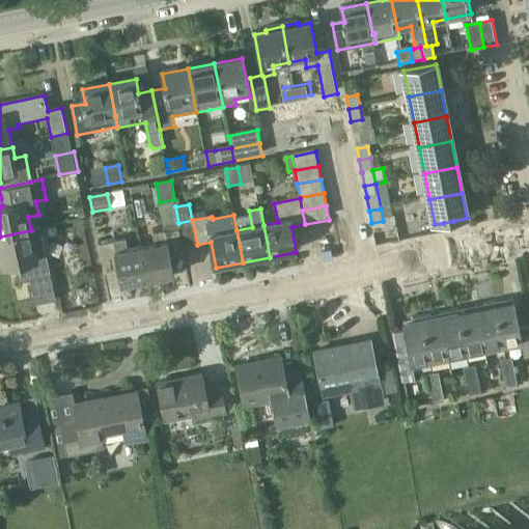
[(184,247),(197,245),(192,220),(178,223),(181,229),(184,247)]
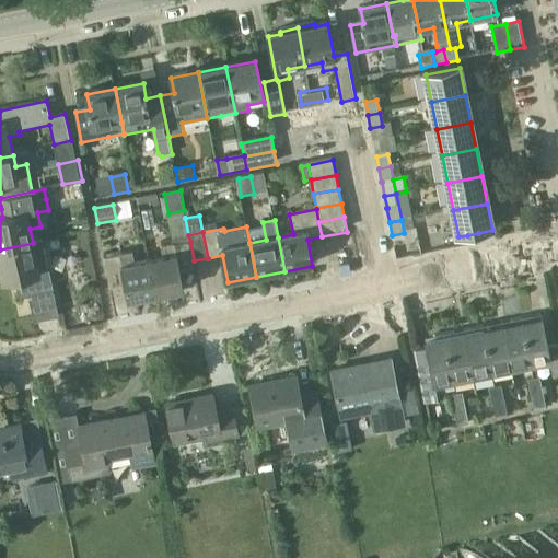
[(478,233),(467,235),(468,244),(480,241),(478,233)]
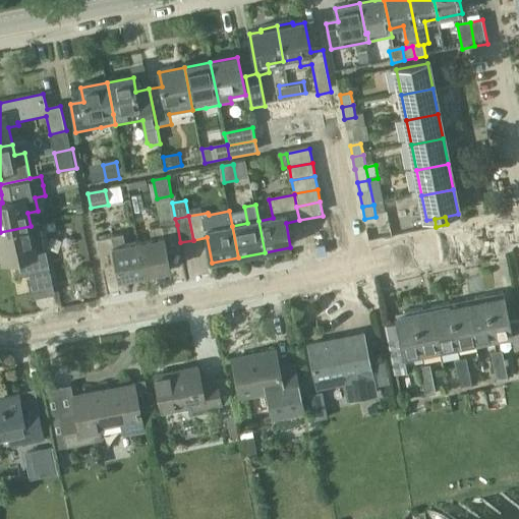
[(152,240),(138,243),(146,276),(170,271),(168,257),(182,254),(180,242),(177,225),(150,230),(152,240)]
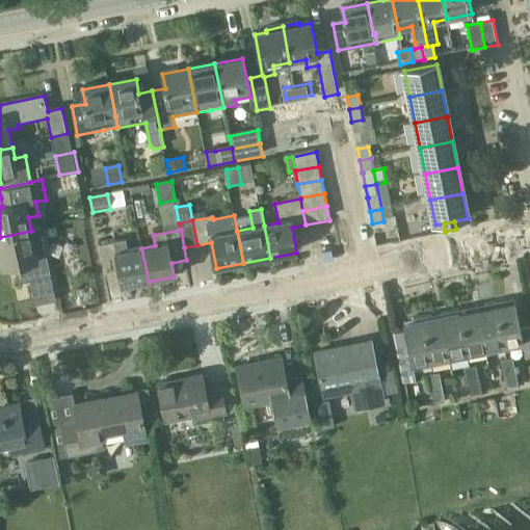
[(34,244),(31,231),(0,237),(0,250),(3,267),(16,265),(19,282),(28,280),(30,286),(51,282),(46,257),(47,256),(44,242),(34,244)]
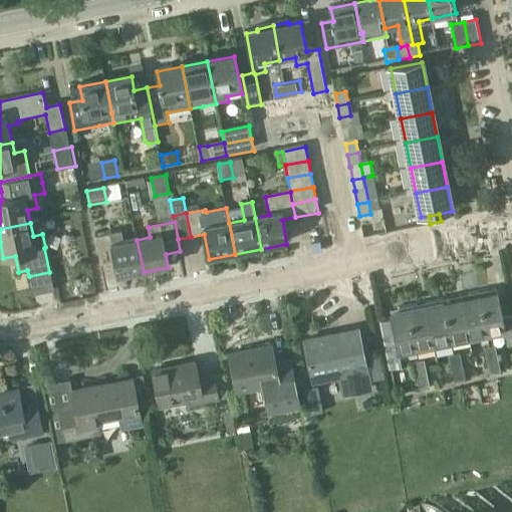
[(118,276),(144,272),(137,240),(124,242),(122,232),(96,237),(101,265),(115,262),(118,276)]
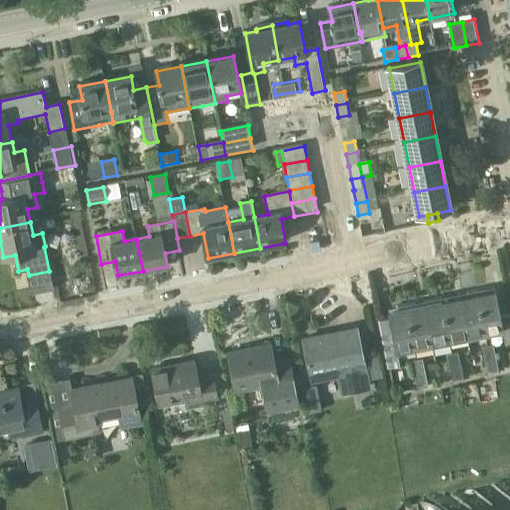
[(496,292),(478,296),(486,335),(503,332),(506,346),(509,345),(509,316),(501,318),(496,292)]
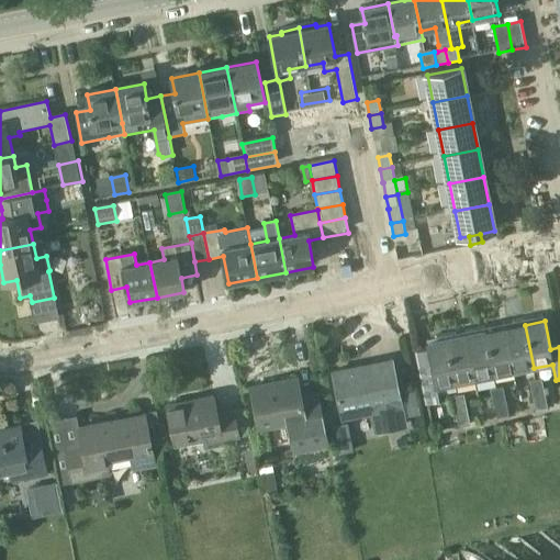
[(514,372),(534,368),(525,325),(505,328),(514,372)]
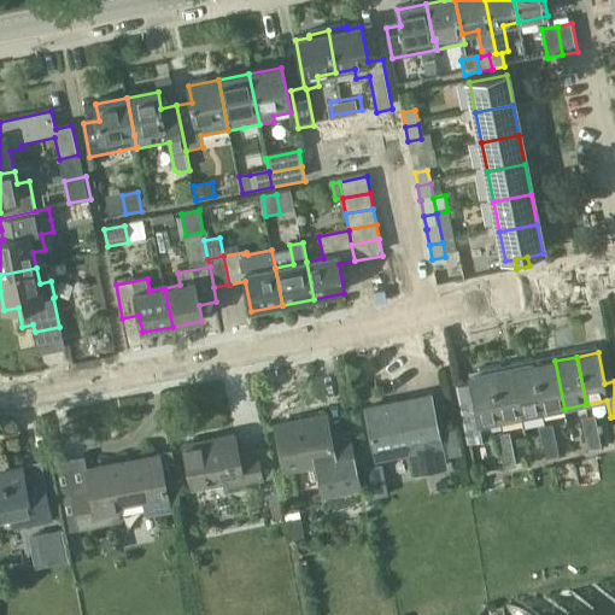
[(534,365),(544,413),(564,409),(555,361),(534,365)]
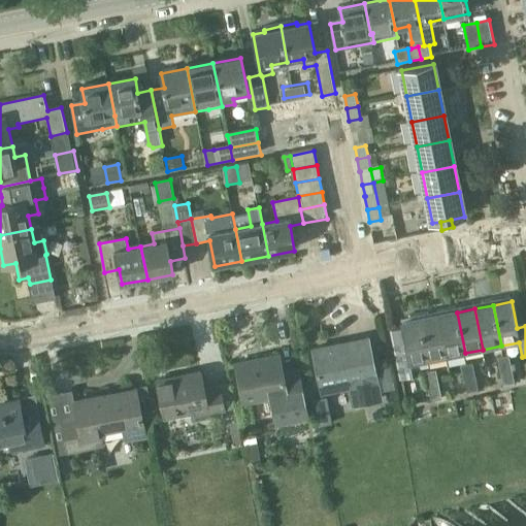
[(447,357),(465,353),(457,313),(438,316),(447,357)]
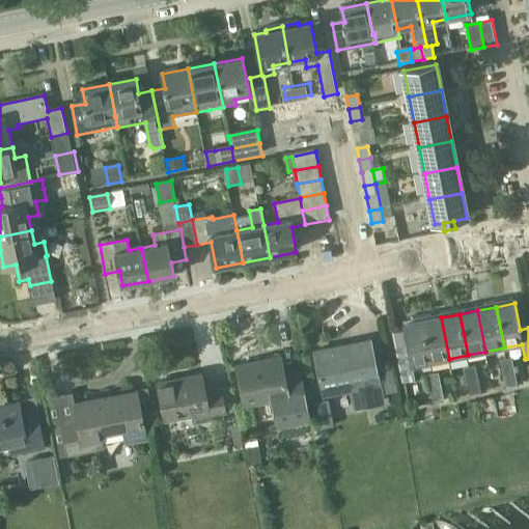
[(422,322),(430,363),(449,359),(441,317),(422,322)]
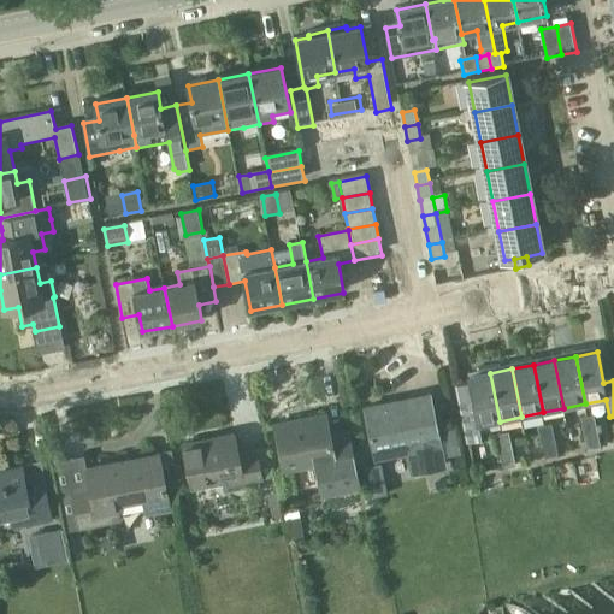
[(479,425),(500,421),(490,373),(468,377),(471,385),(458,389),(468,444),(483,442),(479,425)]
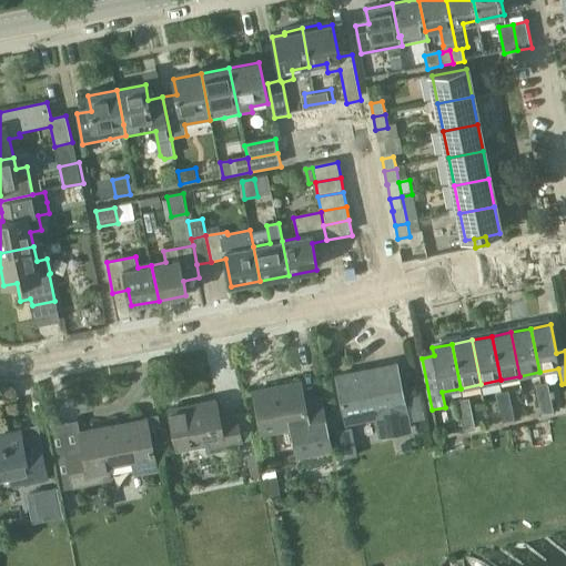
[(396,365),(337,377),(347,427),(374,422),(377,438),(411,432),(396,365)]
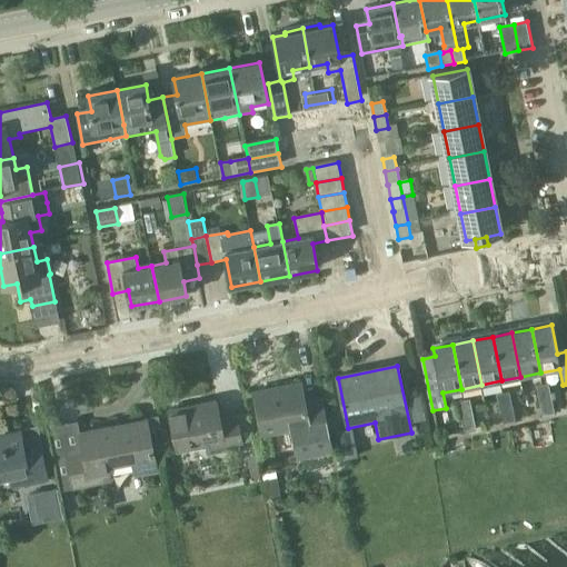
[(537,388),(540,403),(553,400),(549,385),(537,388)]
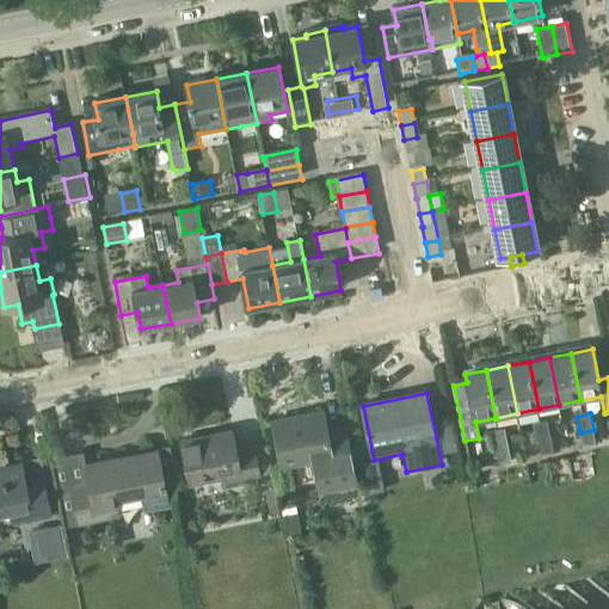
[(357,487),(352,466),(345,431),(328,435),(324,414),(274,424),(282,468),(313,461),(315,473),(319,494),(357,487)]
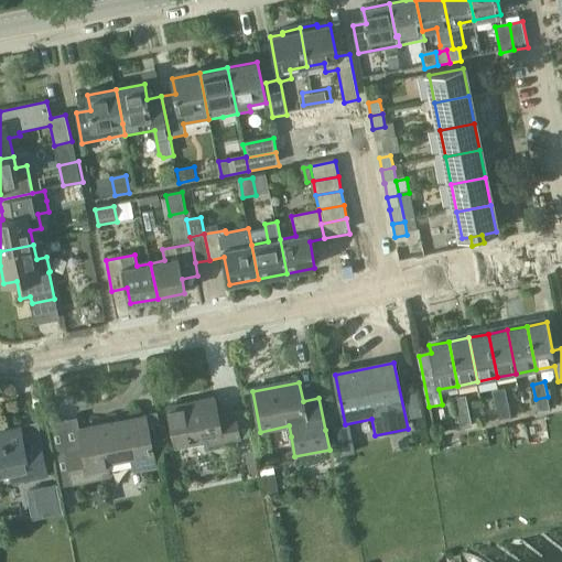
[(494,391),(496,407),(508,404),(506,389),(494,391)]
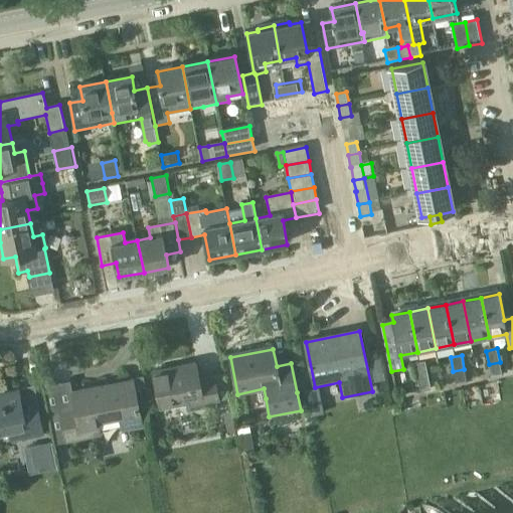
[(377,378),(385,377),(381,357),(373,358),(377,378)]
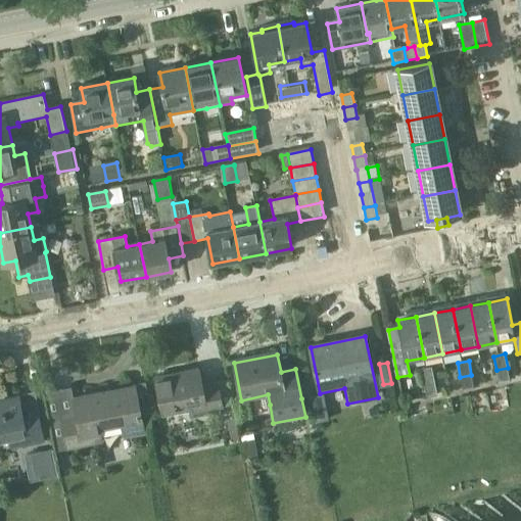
[(510,381),(508,368),(496,370),(499,384),(510,381)]
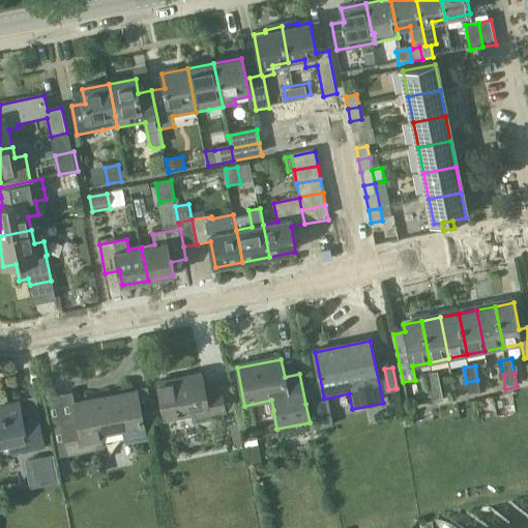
[(427,376),(430,389),(441,387),(438,374),(427,376)]
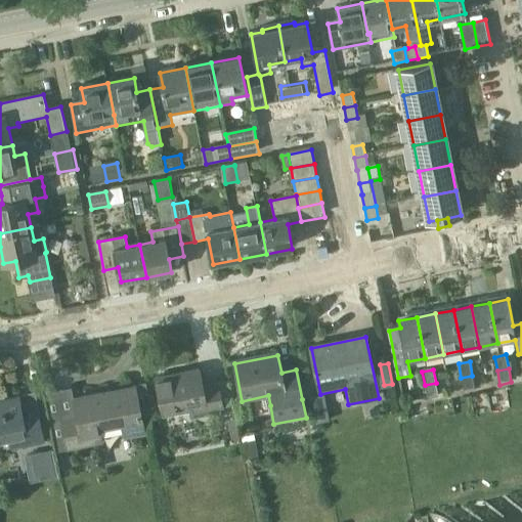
[(222,409),(233,407),(228,384),(218,386),(218,385),(203,388),(200,371),(157,380),(164,416),(190,410),(192,421),(223,415),(222,409)]
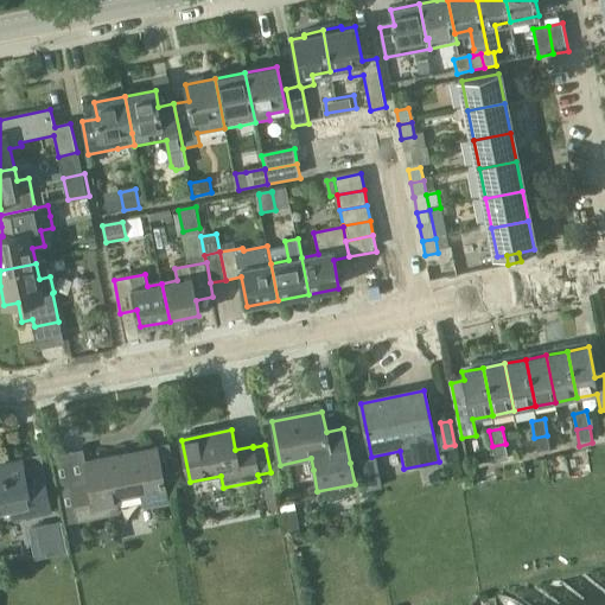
[(551,451),(547,435),(534,438),(537,454),(551,451)]
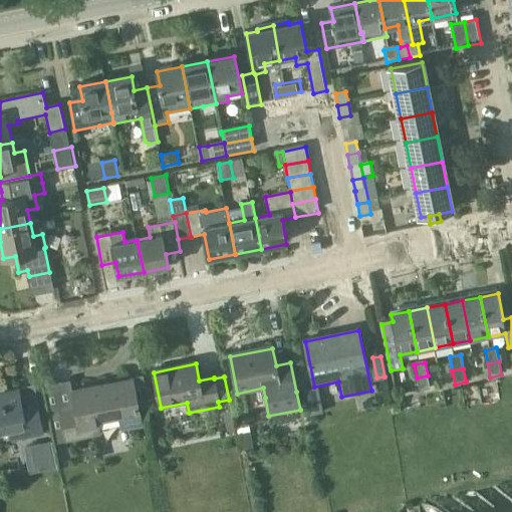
[(431,390),(428,375),(417,377),(420,392),(431,390)]
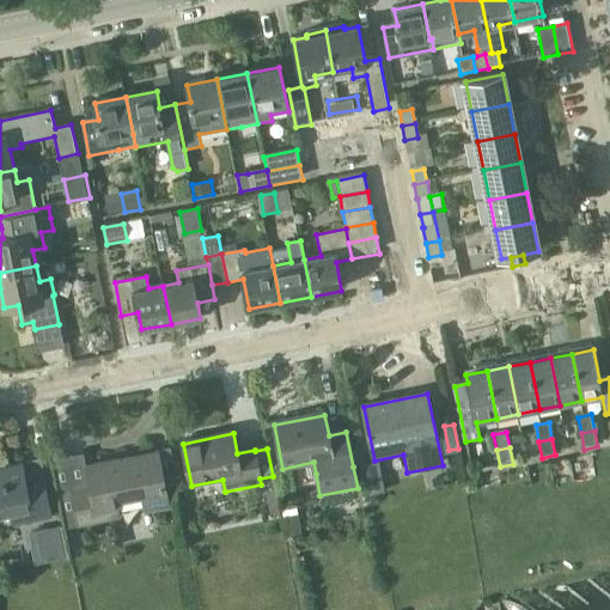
[(150,513),(169,510),(158,453),(86,468),(91,487),(73,490),(79,526),(121,519),(119,505),(147,499),(150,513)]
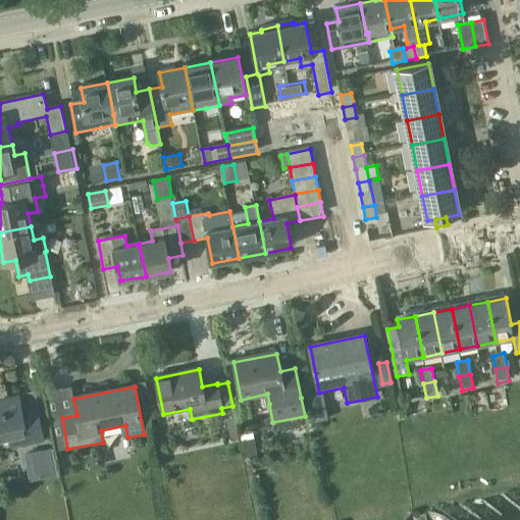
[(0,439),(9,438),(11,447),(44,440),(38,409),(22,412),(19,396),(0,400),(0,439)]
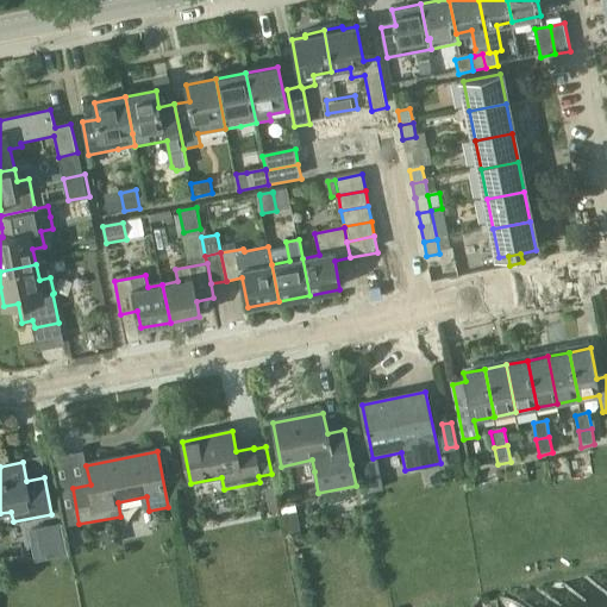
[(480,477),(463,481),(464,492),(476,490),(474,481),(480,480),(480,477)]
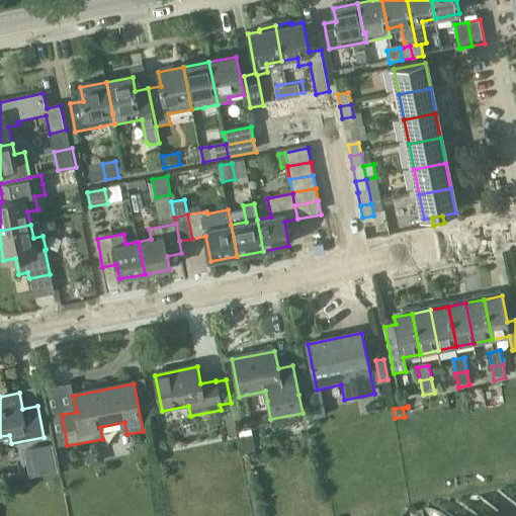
[(244,454),(256,452),(253,435),(241,437),(244,454)]
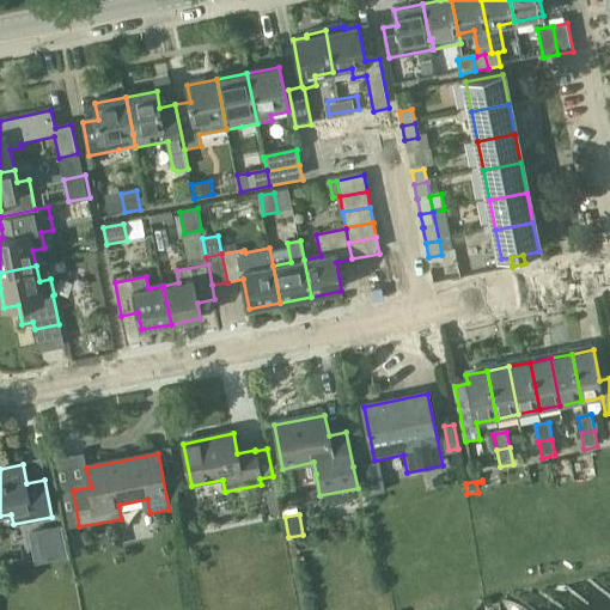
[(62,531),(42,536),(48,562),(68,557),(62,531)]
